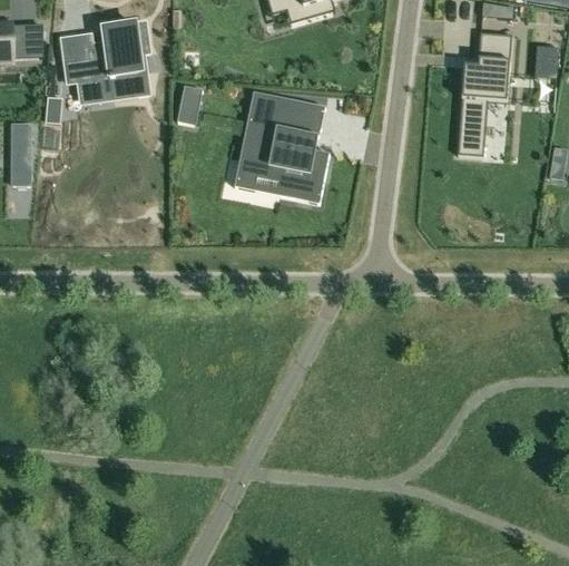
[(494,18),(511,19),(512,8),(497,5),(494,18)]
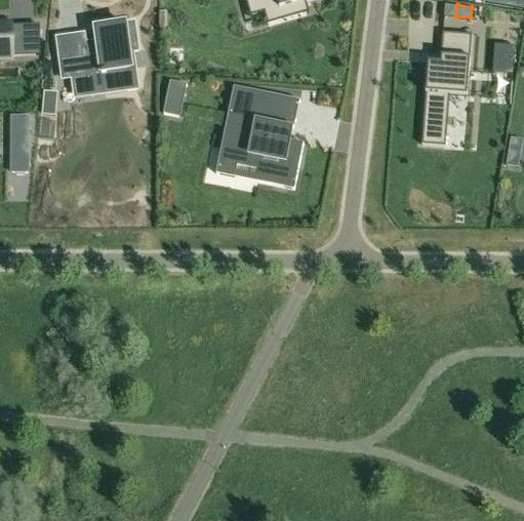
[(82,54),(59,57),(63,76),(101,71),(104,90),(136,86),(133,65),(131,65),(129,49),(131,48),(136,48),(133,21),(111,24),(94,26),(96,38),(97,44),(81,46),(82,54)]
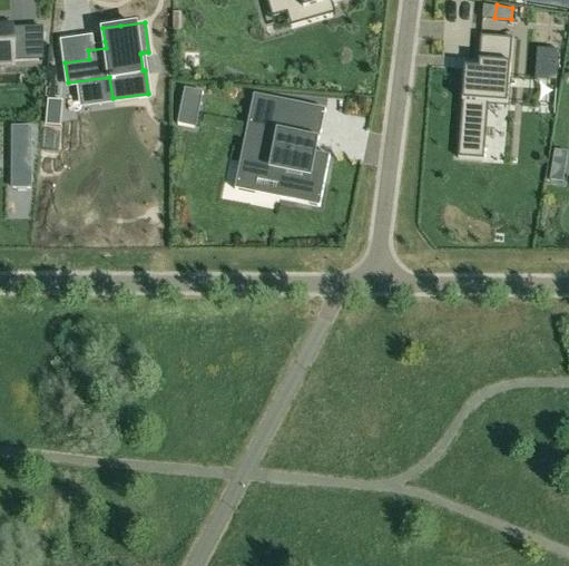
[(11,58),(10,26),(10,23),(0,23),(0,59),(11,59),(11,58)]
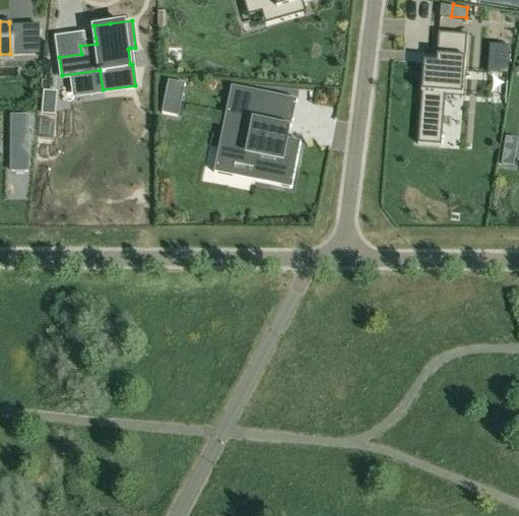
[(461,92),(462,75),(463,76),(466,33),(438,30),(438,31),(439,31),(436,61),(424,60),(416,141),(441,143),(441,141),(437,141),(440,105),(439,105),(440,90),(461,92)]
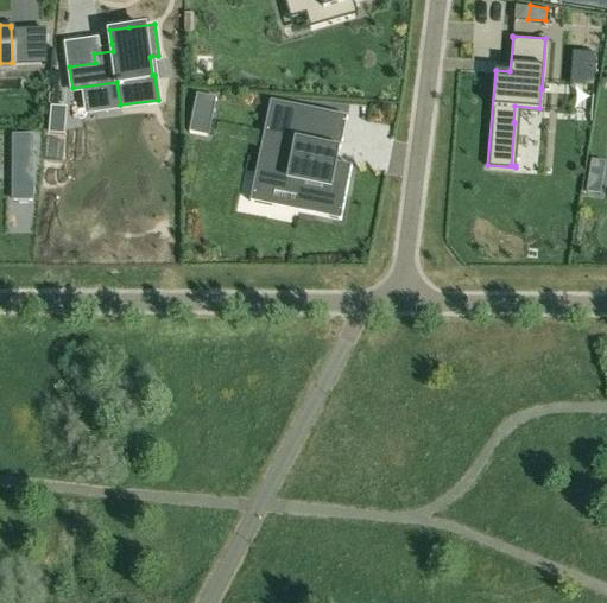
[(197,91),(193,113),(210,118),(215,95),(197,91)]
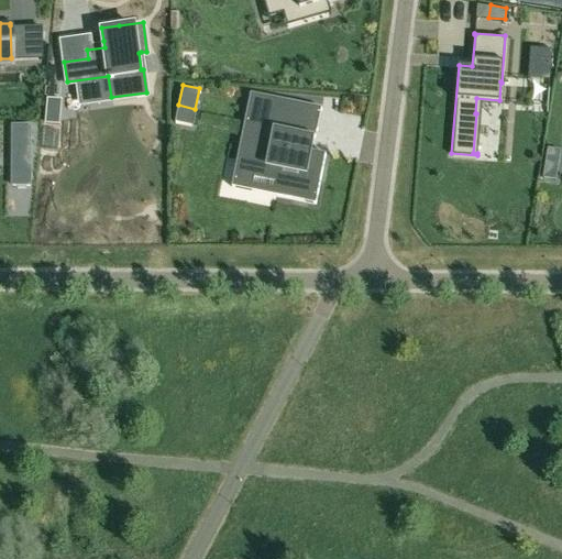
[(61,98),(47,97),(46,121),(58,122),(61,98)]
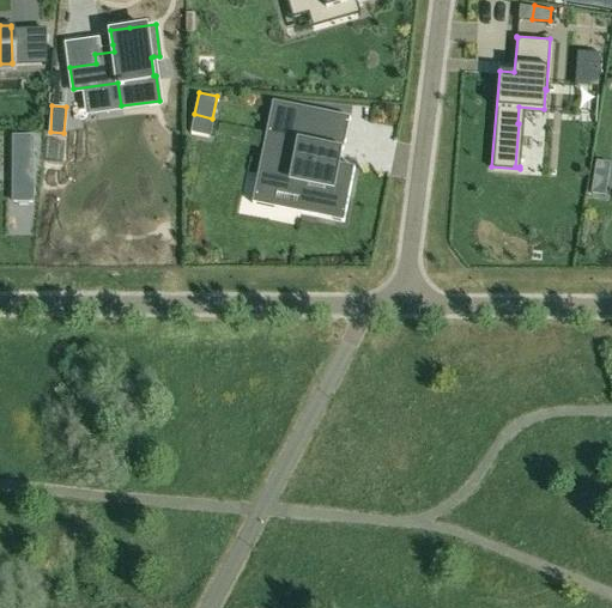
[(34,133),(12,132),(12,153),(34,153),(34,133)]
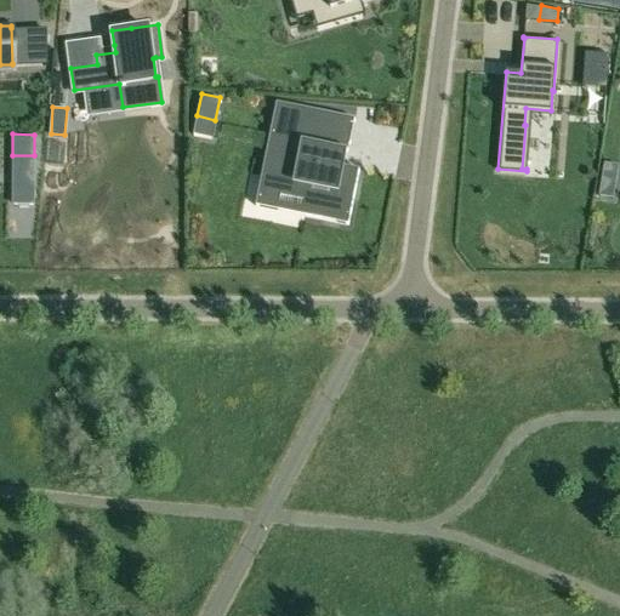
[(245,199),(245,243),(310,243),(310,227),(324,227),(324,201),(358,201),(358,150),(330,150),(330,155),(288,155),(288,170),(277,170),(277,199),(245,199)]
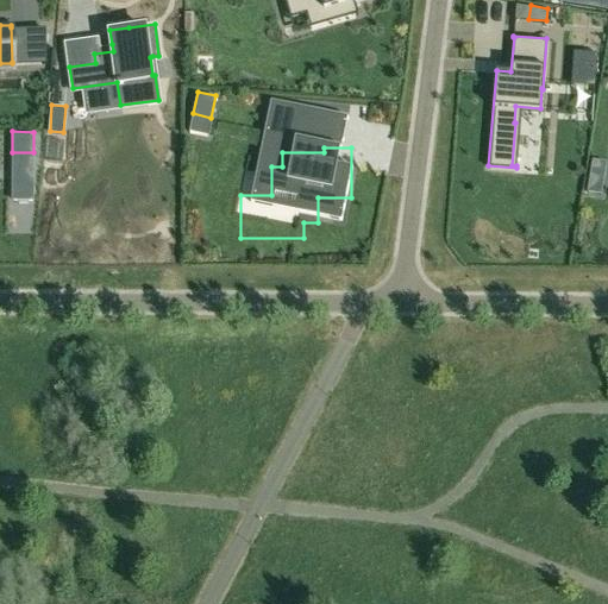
[(591,157),(589,172),(603,175),(606,159),(591,157)]
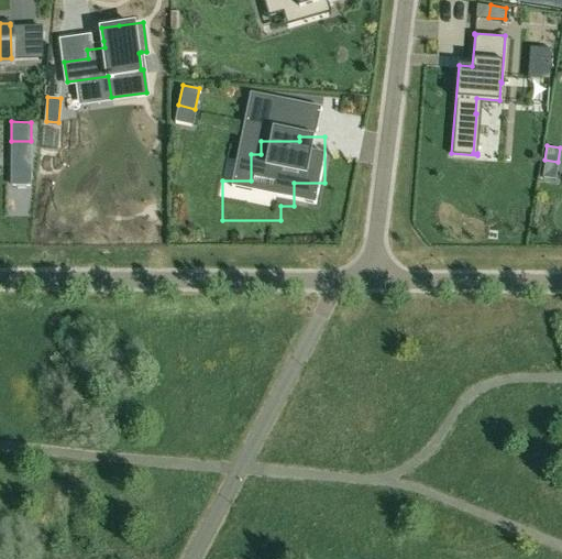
[(11,162),(10,183),(30,184),(31,163),(11,162)]
